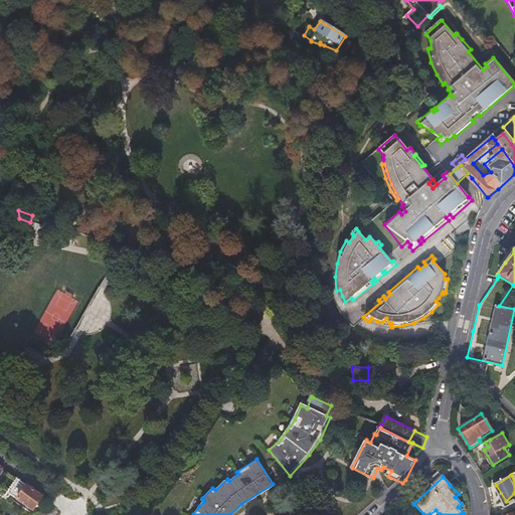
[(41,496),(15,478),(6,492),(32,509),(35,505),(38,508),(43,500),(40,498),(41,496)]
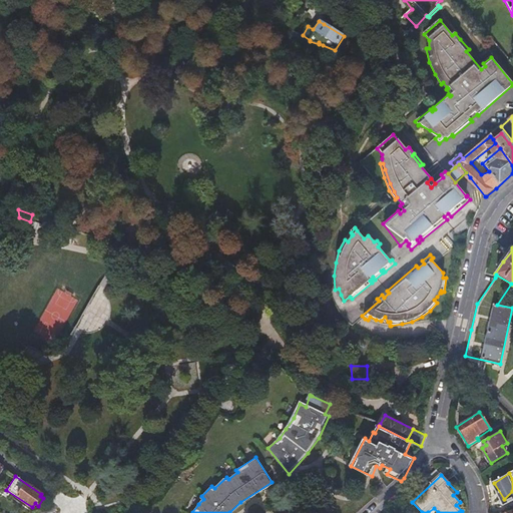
[(512,492),(504,500),(501,502),(503,507),(512,501),(512,492)]
